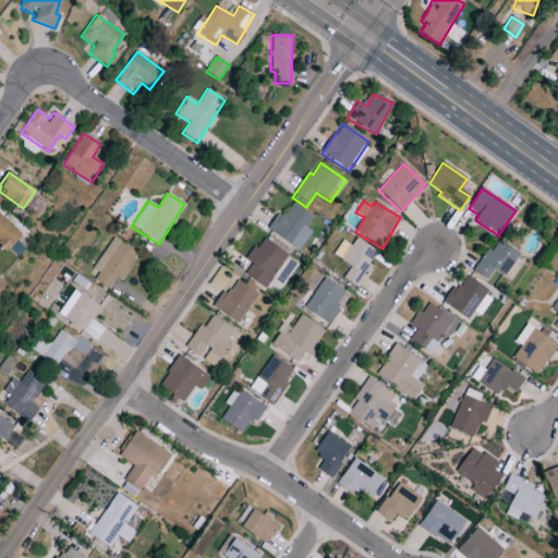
[(312,232),(305,228),(313,217),(292,204),(283,217),(278,213),(267,229),(300,251),(312,232)]
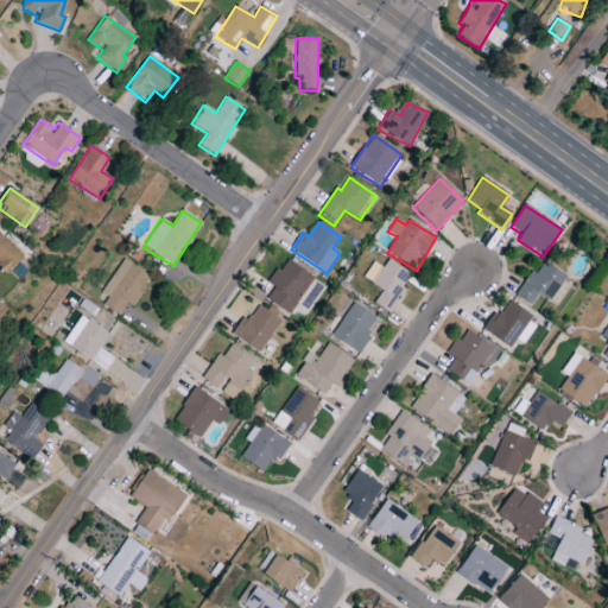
[(0,265),(7,273),(23,258),(0,233),(0,265)]
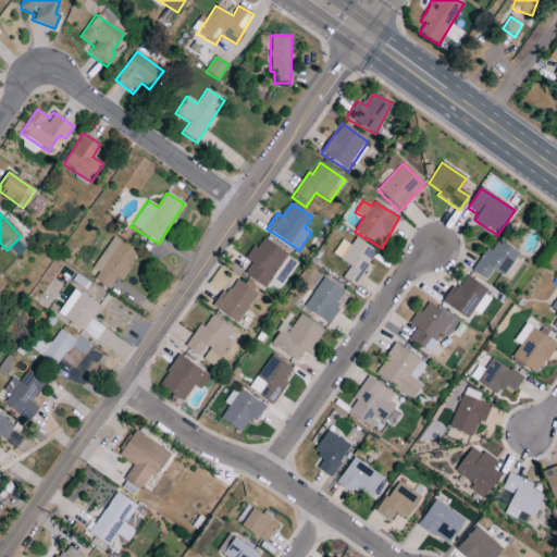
[(115,277),(121,281),(138,254),(112,237),(93,270),(98,273),(95,280),(109,288),(115,277)]
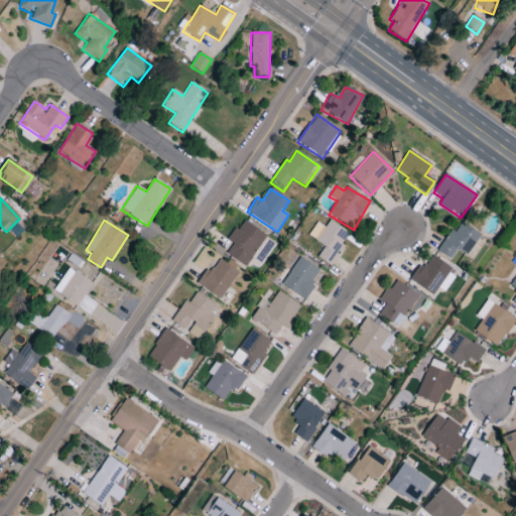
[(226,254),(246,267),(266,235),(242,220),(229,241),(233,244),(226,254)]
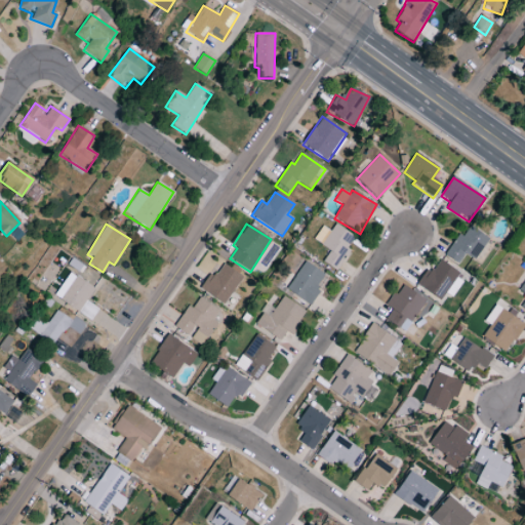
[(355,238),(335,225),(330,232),(322,227),(314,240),(330,251),(322,263),(336,272),(350,250),(347,248),(355,238)]
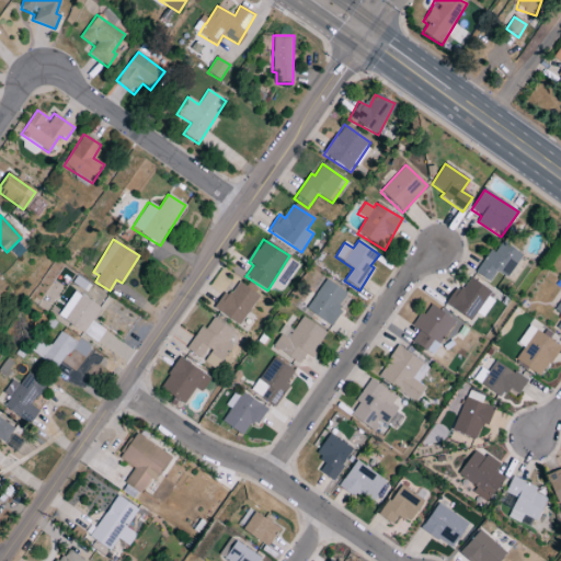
[(476,274),(490,283),(495,273),(507,279),(522,254),(501,242),(495,253),(489,250),(476,274)]
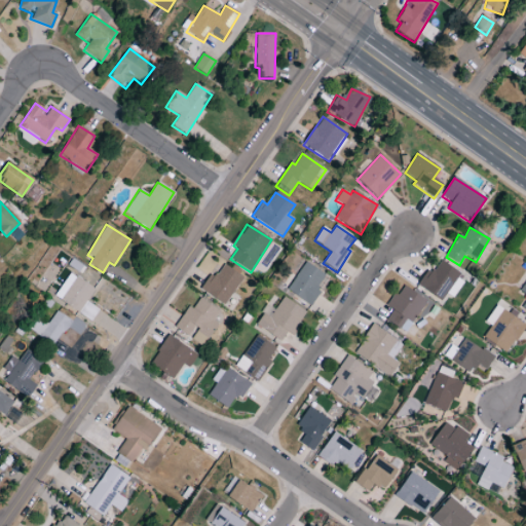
[(420,289),(443,301),(446,295),(453,299),(465,277),(436,261),(420,289)]
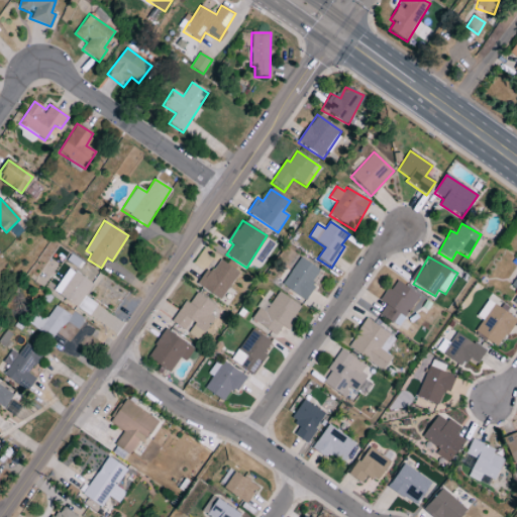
[(321,270),(298,259),(283,288),(305,300),(321,270)]
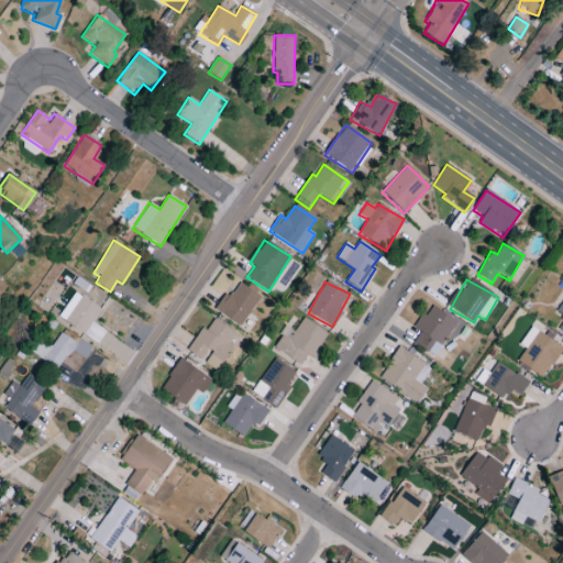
[(225,293),(214,310),(241,327),(260,297),(239,284),(231,297),(225,293)]
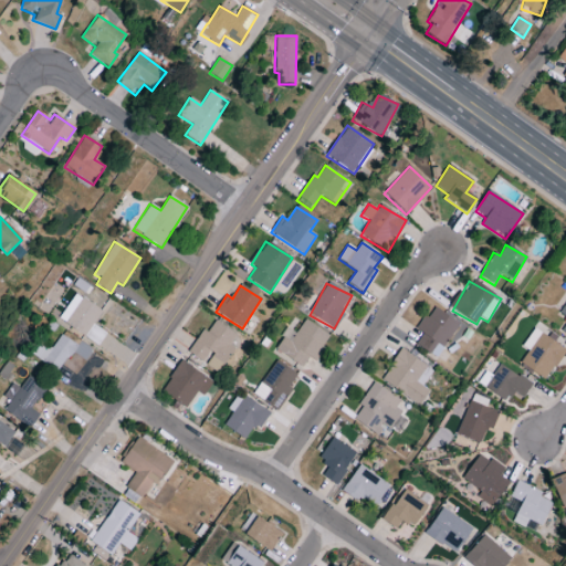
[(93,325),(102,311),(75,294),(58,321),(97,346),(106,334),(93,325)]
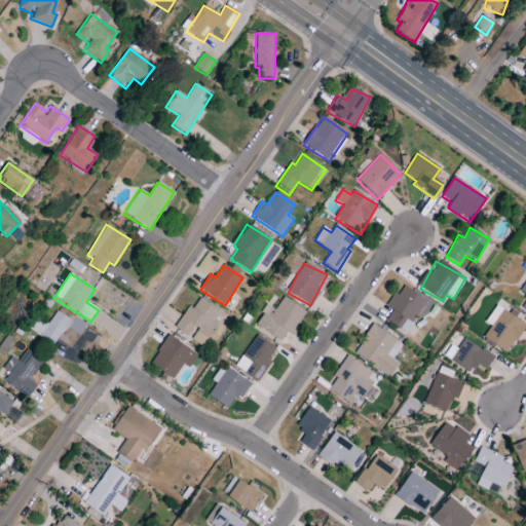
[(387,306),(392,310),(386,320),(406,333),(427,302),(403,285),(387,306)]
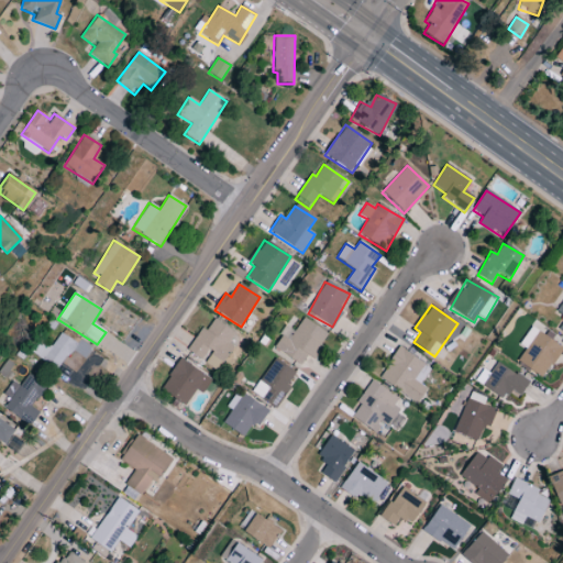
[(273,348),(300,365),(307,355),(313,360),(329,335),(302,318),(294,332),(285,328),(273,348)]
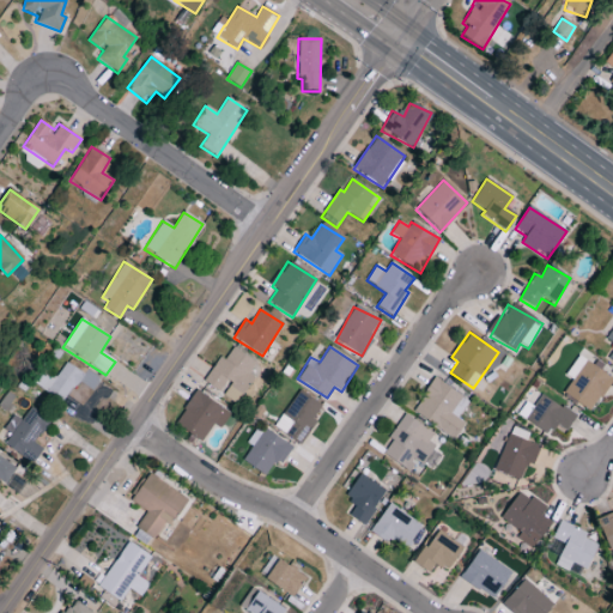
[(255,363),(234,347),(224,360),(220,358),(204,382),(236,404),(254,378),(248,375),(255,363)]
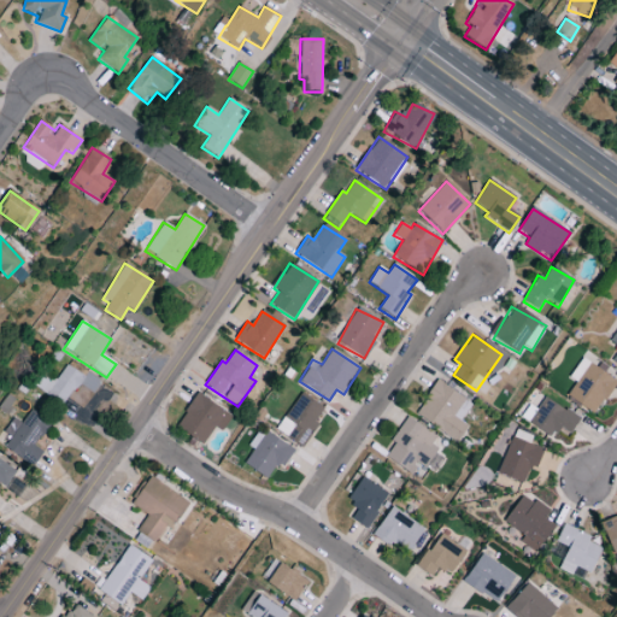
[(566,398),(595,416),(616,380),(586,363),(579,375),(580,376),(566,398)]
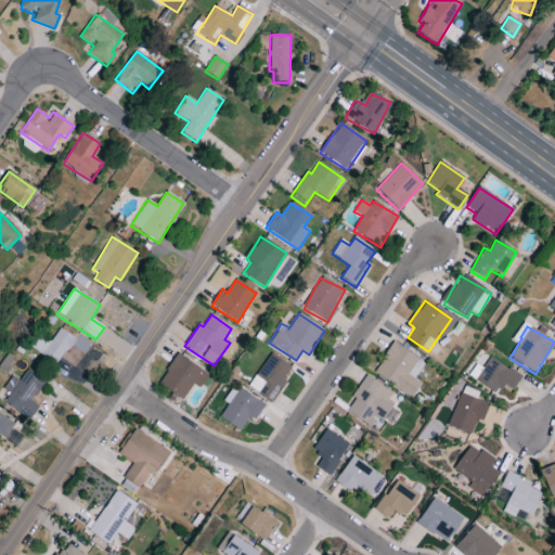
[(76,339),(60,328),(50,343),(40,336),(31,349),(56,365),(69,345),(82,353),(89,343),(78,335),(76,339)]
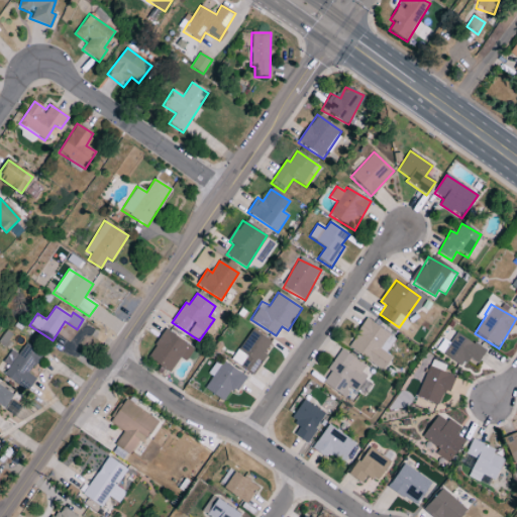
[(385,353),(395,338),(367,319),(347,347),(383,371),(392,357),(385,353)]
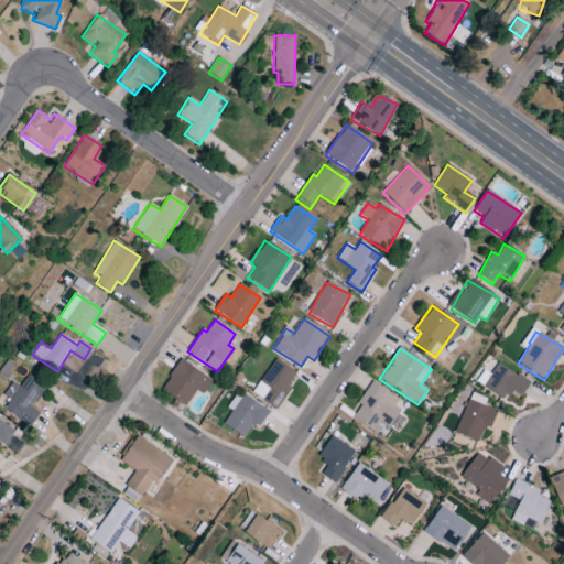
[(275,410),(291,387),(289,384),(296,373),(274,359),(251,393),(275,410)]
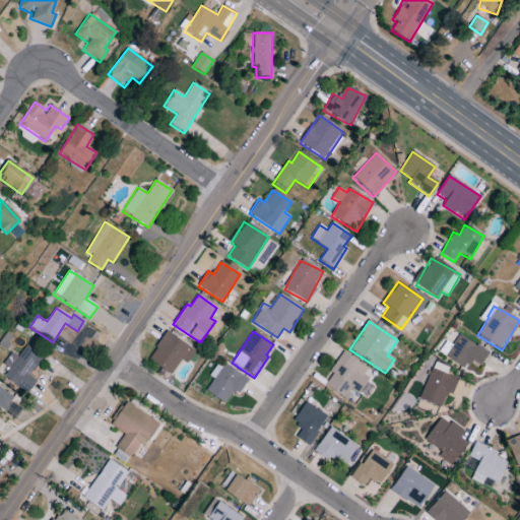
[(187,365),(195,351),(167,332),(147,360),(171,376),(181,361),(187,365)]
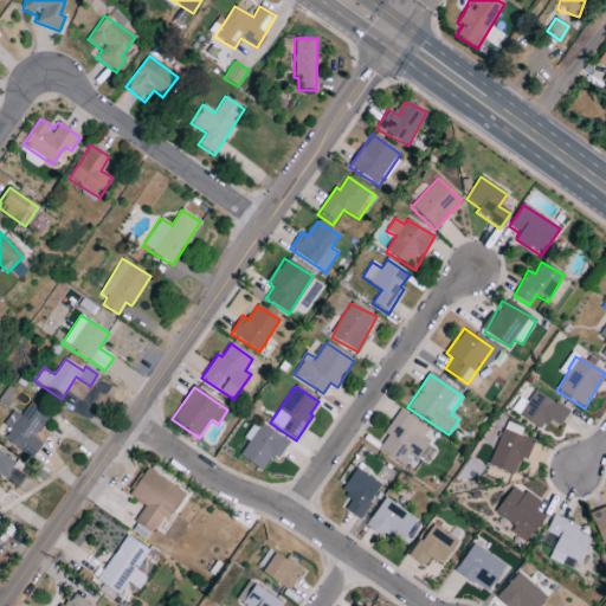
[(569,412),(535,389),(526,404),(520,399),(510,411),(542,431),(549,420),(559,427),(569,412)]
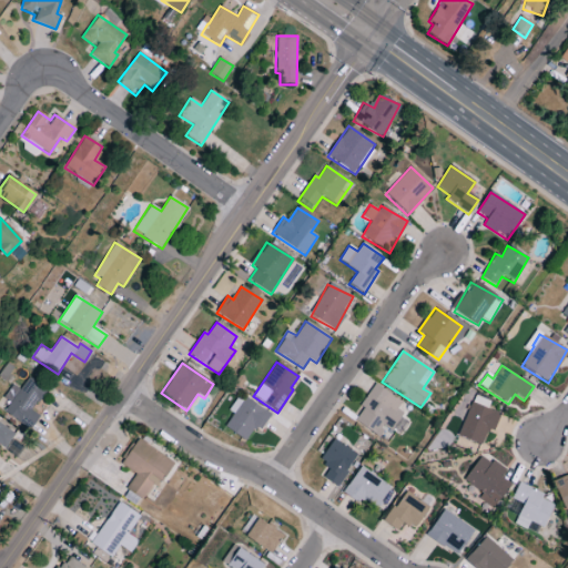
[(46,389),(26,377),(4,415),(31,429),(39,415),(33,413),(46,389)]
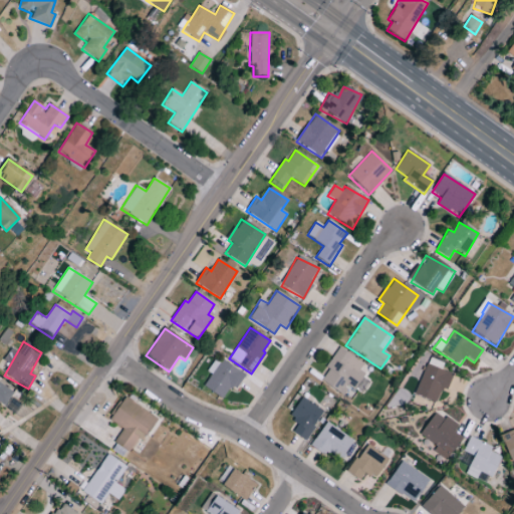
[(363,363),(339,348),(319,380),(342,396),(349,386),(360,393),(369,377),(359,370),(363,363)]
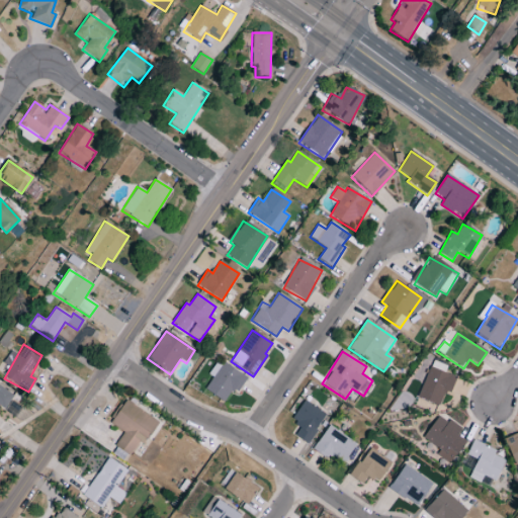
[(232,391),(237,394),(247,378),(218,360),(208,375),(212,378),(204,391),(224,403),(232,391)]
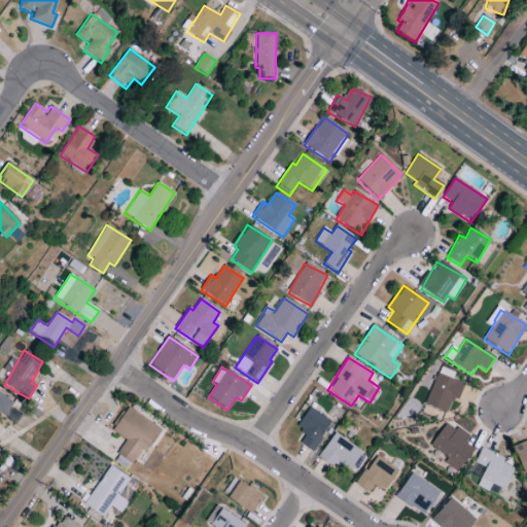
[(452,380),(454,374),(440,367),(424,405),(447,414),(453,398),(457,400),(464,385),(452,380)]
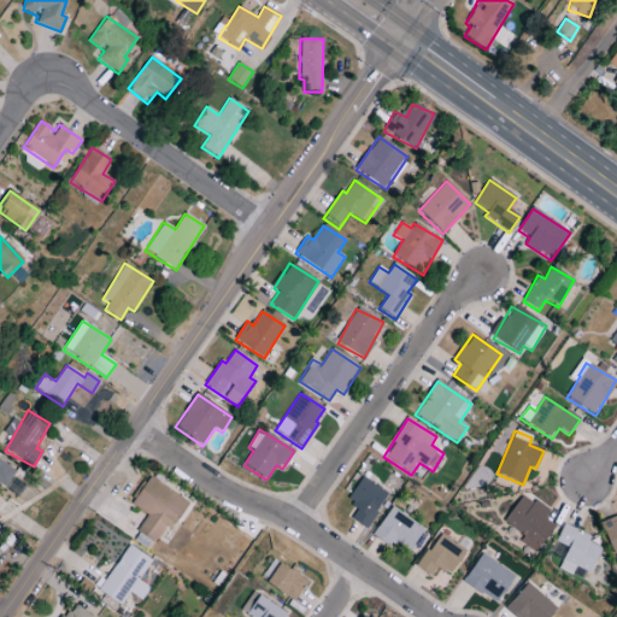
[(17,472),(0,460),(0,485),(6,488),(17,472)]
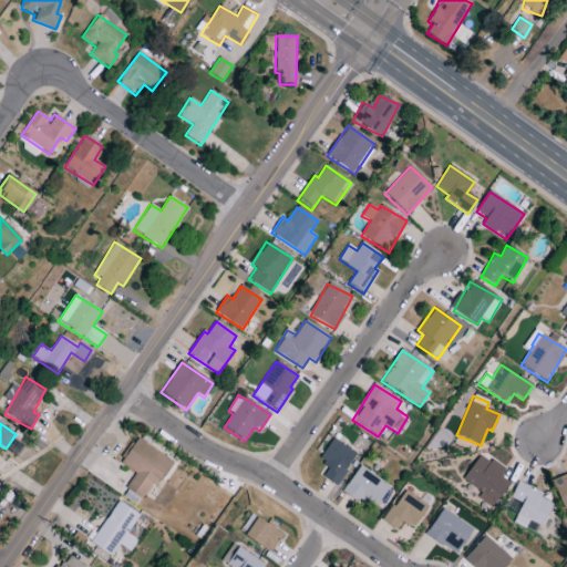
[(135,473),(125,488),(145,501),(172,461),(137,439),(121,464),(135,473)]
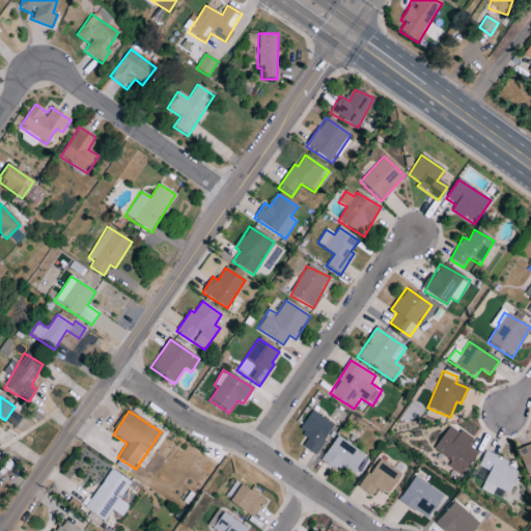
[(315,455),(334,426),(311,411),(298,431),(308,438),(302,447),(315,455)]
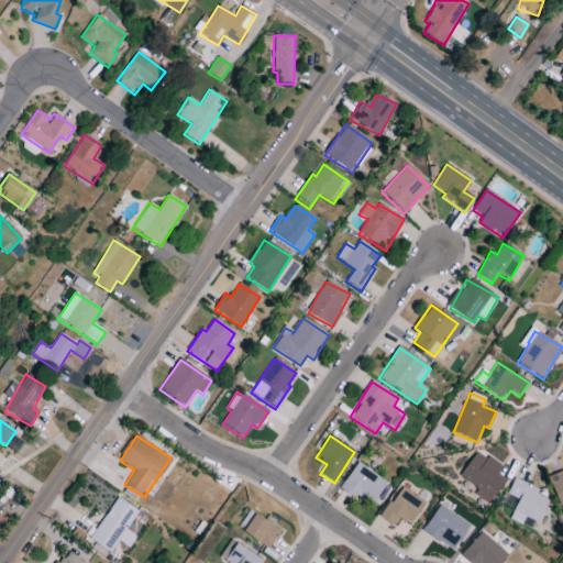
[(493,501),(506,479),(496,474),(501,465),(476,451),(459,481),(493,501)]
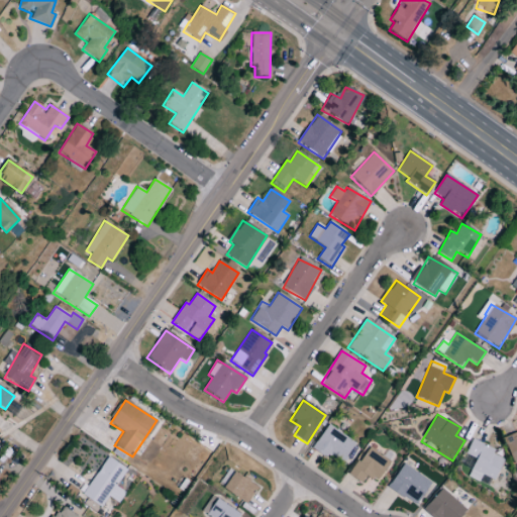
[(329,454),(343,462),(355,443),(327,425),(312,449),(327,458),(329,454)]
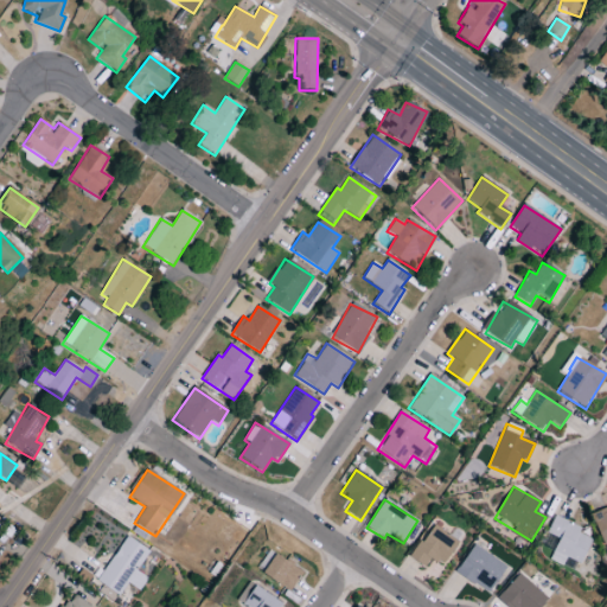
[(592,540),(579,534),(581,529),(554,517),(547,534),(558,540),(549,560),(562,566),(566,558),(581,564),(592,540)]
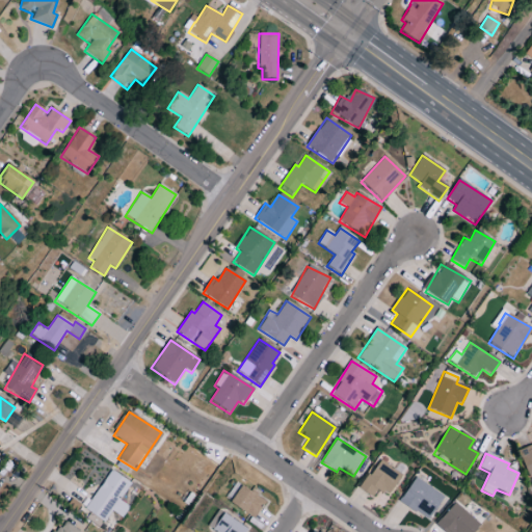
[(389,496),(402,476),(378,460),(360,489),(372,498),(377,488),(389,496)]
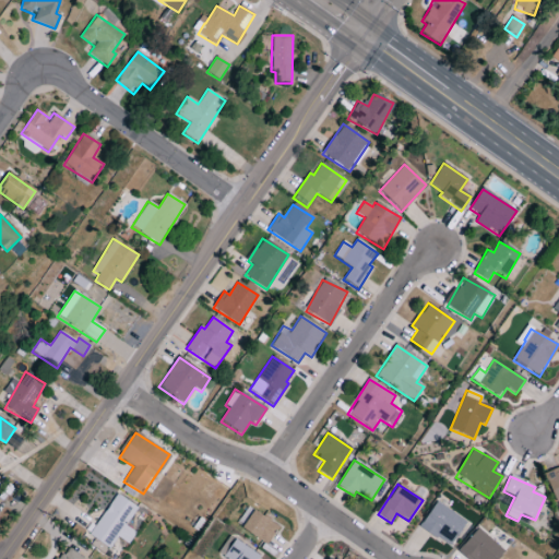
[(138,507),(115,494),(90,536),(109,549),(117,537),(128,545),(135,533),(126,526),(138,507)]
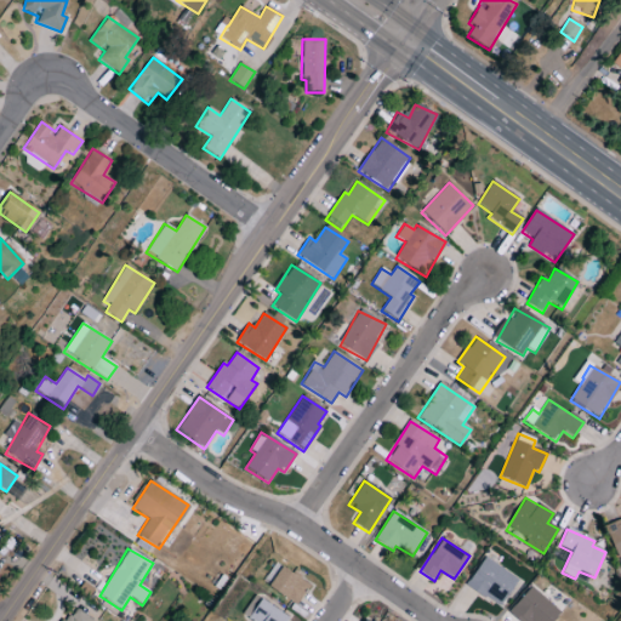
[(466,586),(500,609),(518,580),(485,558),(466,586)]
